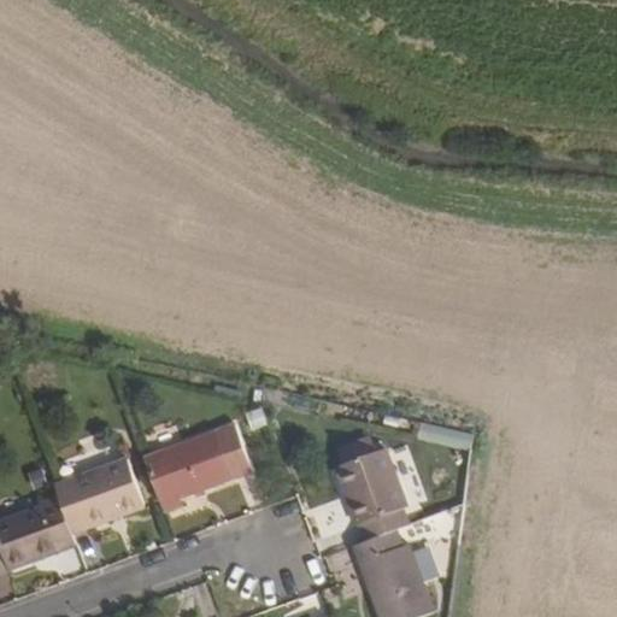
[(235,424),(145,457),(165,515),(184,507),(182,499),(254,474),(235,424)]
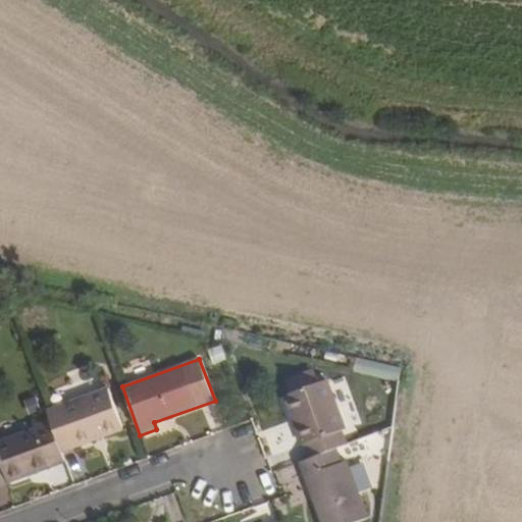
[(326,380),(285,396),(310,459),(336,449),(348,445),(342,430),(346,428),(326,380)]
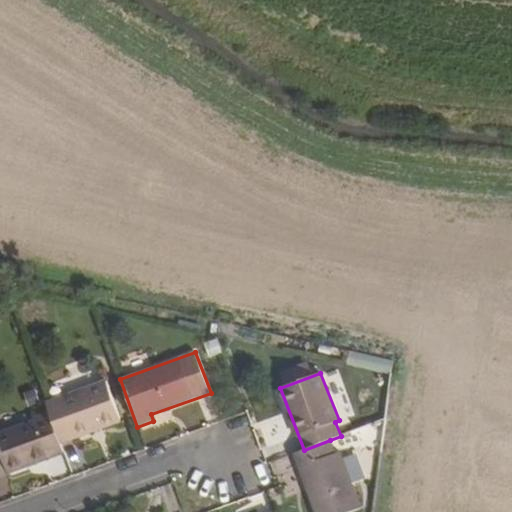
[(106,381),(45,404),(47,409),(60,444),(122,422),(106,381)]
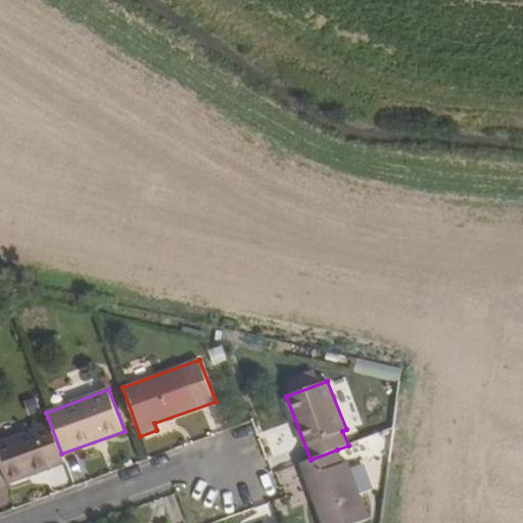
[(48,418),(32,424),(34,431),(0,443),(0,464),(7,484),(65,464),(61,454),(48,418)]
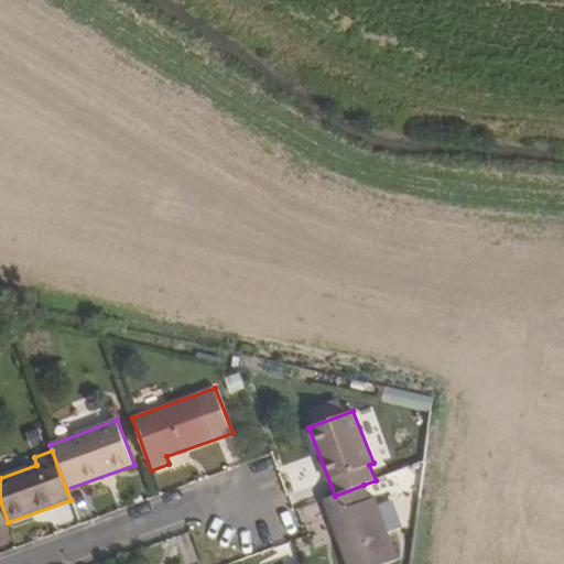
[(335,496),(324,500),(331,518),(338,514),(345,535),(338,538),(347,563),(382,563),(398,559),(376,499),(370,501),(364,485),(335,496)]
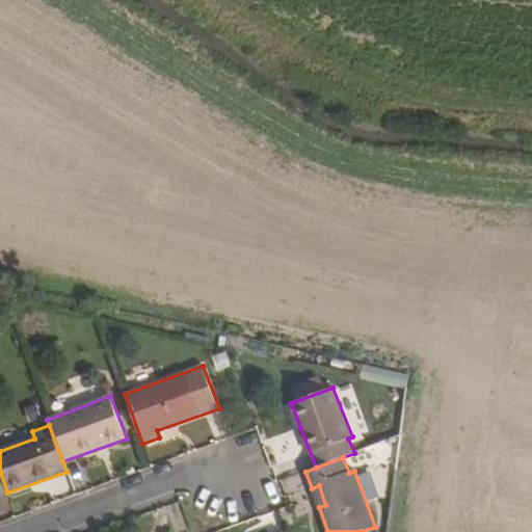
[(319,485),(312,488),(319,507),(325,505),(319,485)]
